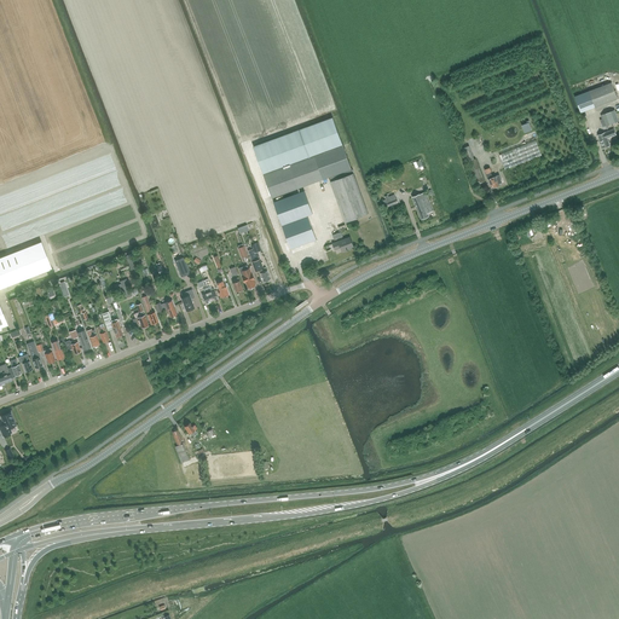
[(580,113),(618,98),(612,82),(574,97),(580,113)]
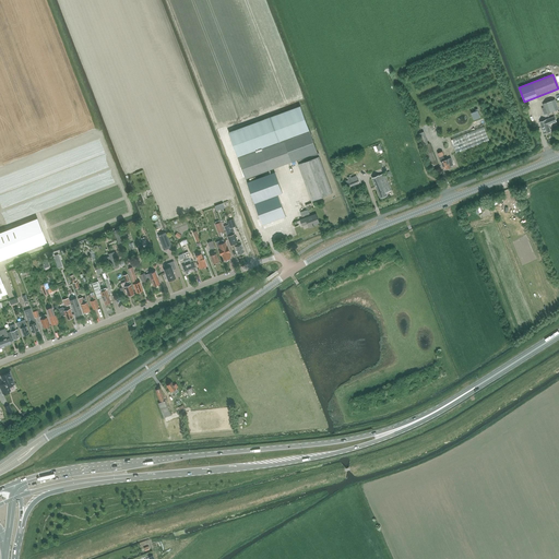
[(544,104),(543,104),(544,107),(545,107),(547,114),(558,109),(556,99),(549,102),(544,104)]
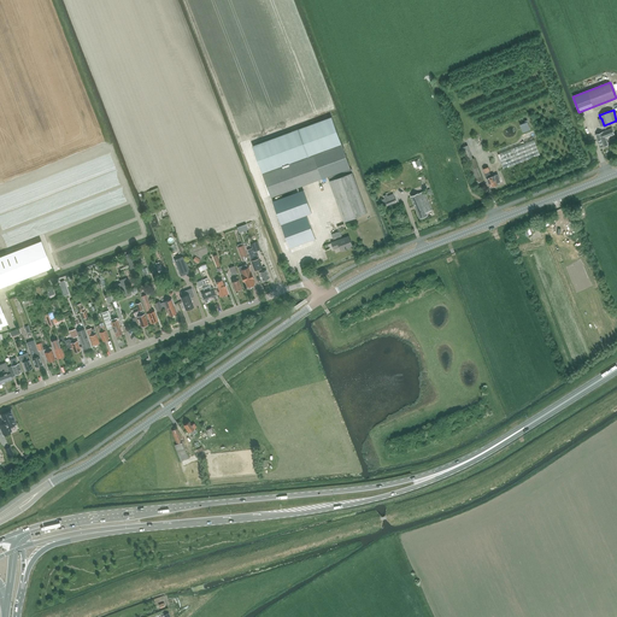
[(271,197),(318,180),(351,169),(331,117),(252,146),(271,197)]
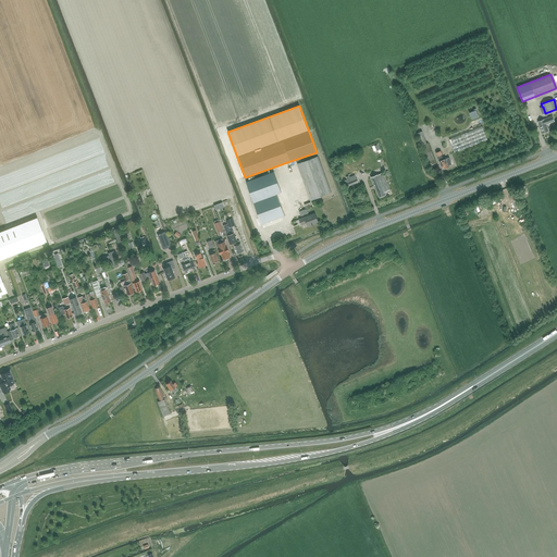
[(543,134),(548,132),(546,124),(555,121),(553,115),(537,122),(543,134)]
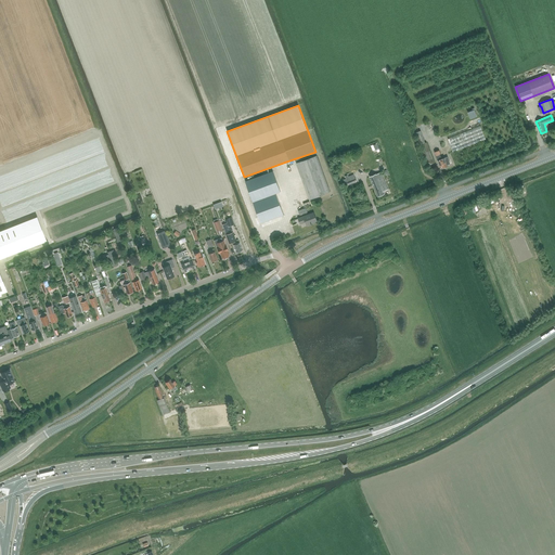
[(448,139),(453,152),(486,139),(480,126),(448,139)]
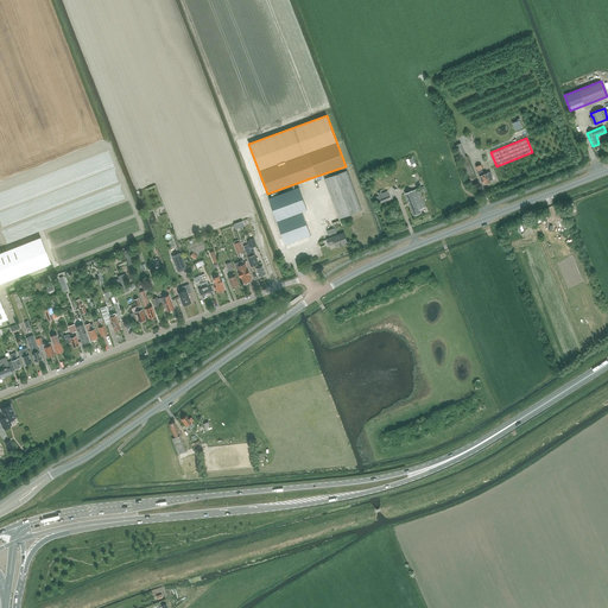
[(476,177),(467,156),(458,158),(468,181),(476,177)]
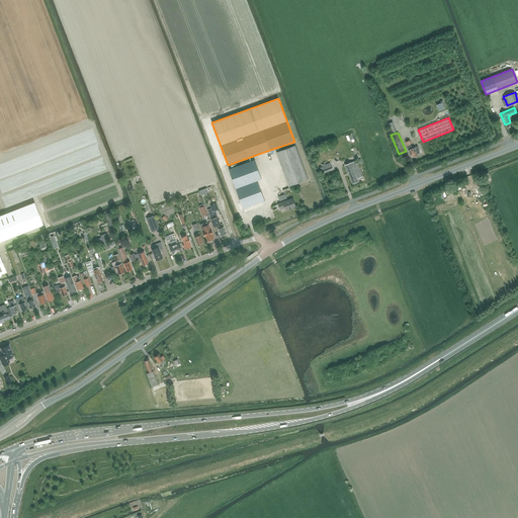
[(410,141),(406,142),(407,146),(411,157),(413,156),(414,157),(418,155),(417,154),(420,153),(417,147),(412,149),(411,144),(410,141)]
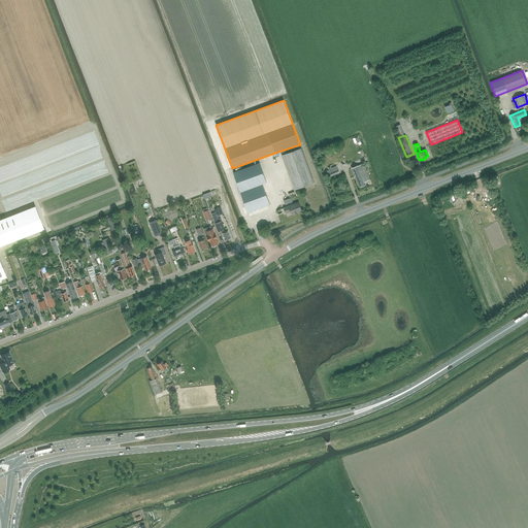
[(301,144),(282,152),(283,155),(282,155),(294,190),(315,183),(301,147),(302,147),(301,144)]
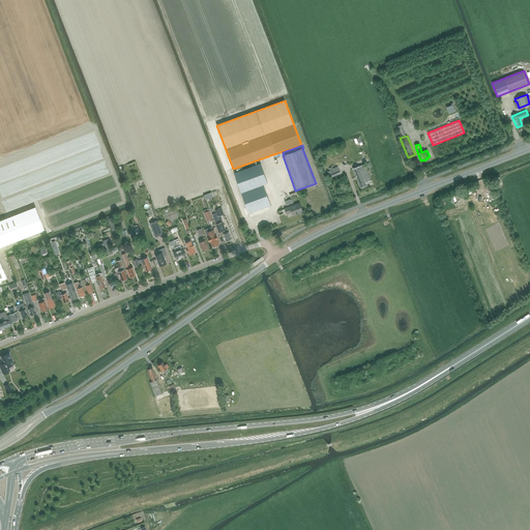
[(261,164),(234,173),(241,193),(264,184),(267,182),(261,164)]
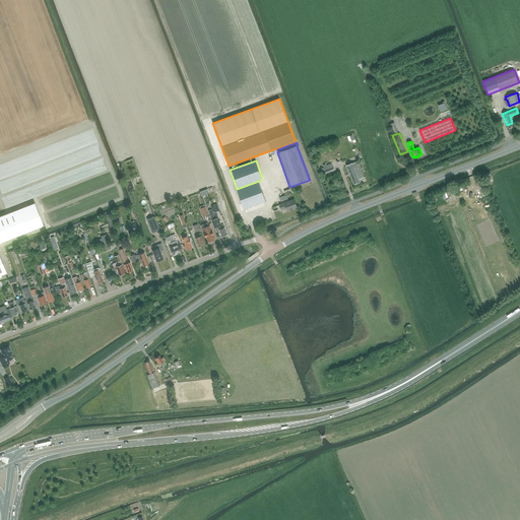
[(352,163),(346,166),(353,184),(361,182),(360,179),(364,178),(356,161),(352,164),(352,163)]
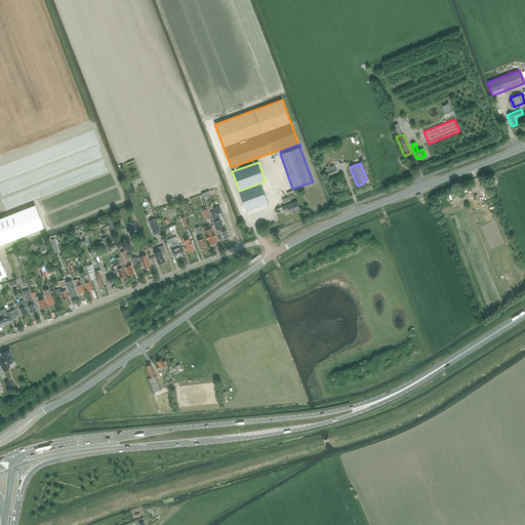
[(329,166),(326,167),(328,171),(330,174),(337,171),(335,168),(334,165),(329,167),(329,166)]
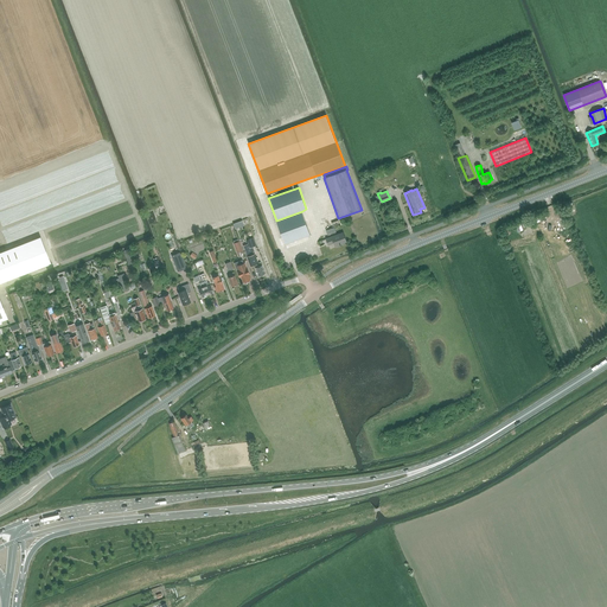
[(302,211),(276,221),(285,243),(311,235),(302,211)]
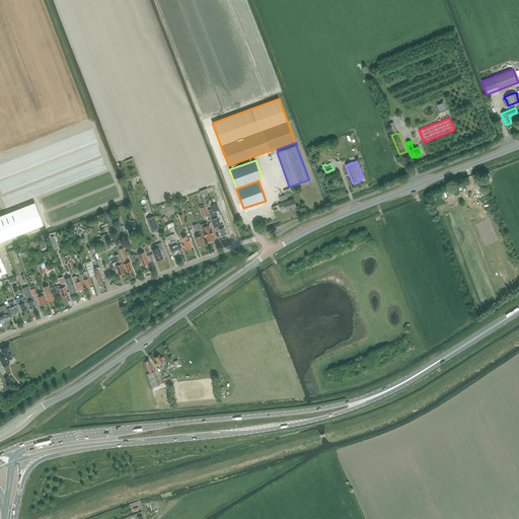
[(292,209),(297,207),(294,199),(279,205),(281,210),(286,208),(287,212),(292,210),(292,209)]
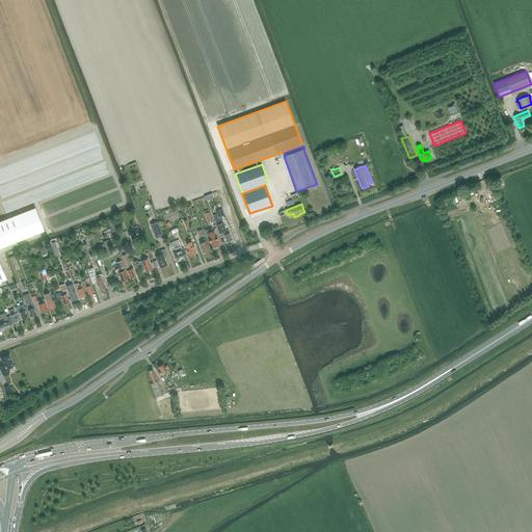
[(0,282),(6,280),(0,263),(0,247),(28,237),(29,237),(45,231),(36,208),(20,214),(8,218),(0,220),(0,282)]
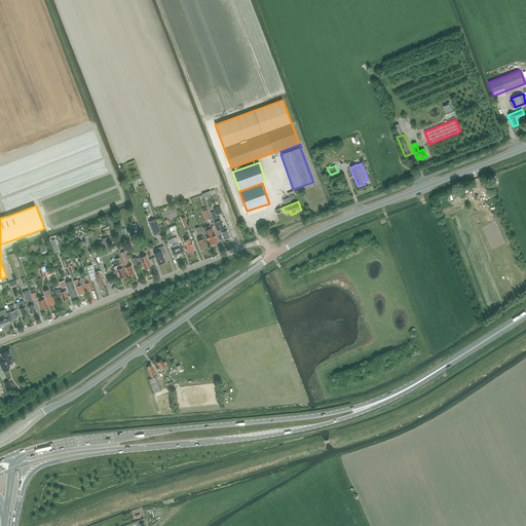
[(207,209),(207,208),(202,209),(202,211),(205,219),(211,217),(208,209),(207,209)]
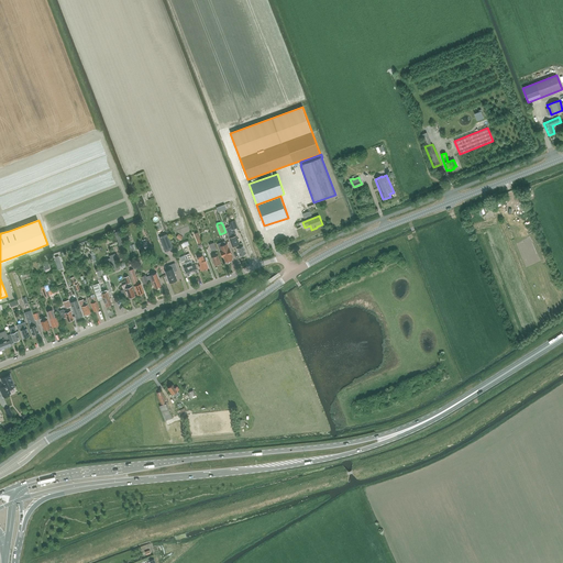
[(167,234),(159,238),(165,252),(173,249),(167,234)]
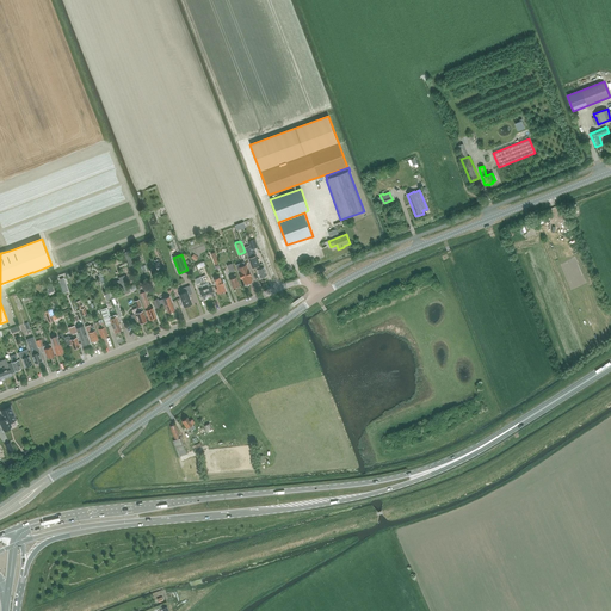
[(260,265),(257,257),(248,259),(252,269),(255,267),(260,265)]
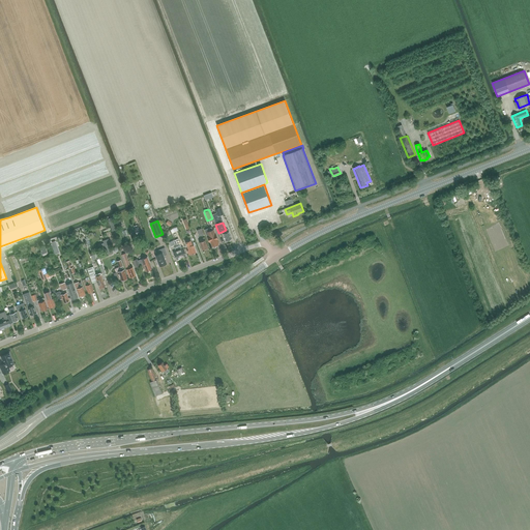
[(217,244),(216,240),(217,239),(213,230),(212,230),(211,227),(204,229),(208,241),(210,241),(212,246),(213,245),(213,246),(217,245),(217,244)]
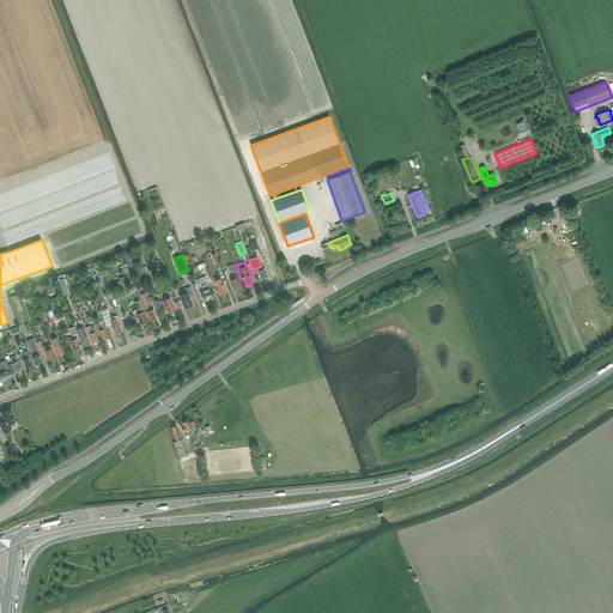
[(261,266),(256,268),(261,279),(267,277),(262,265),(261,266)]
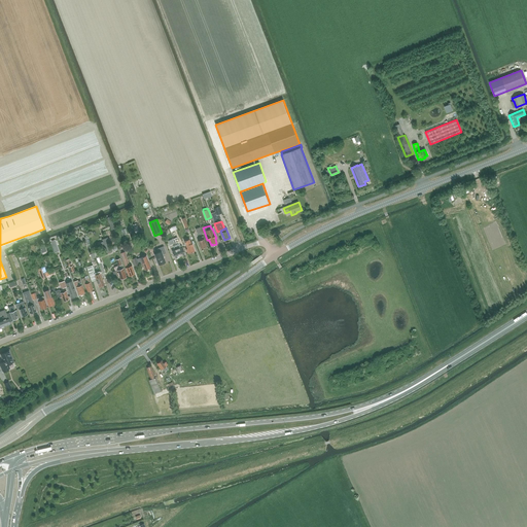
[(201,249),(207,246),(203,237),(199,238),(200,240),(198,241),(201,249)]
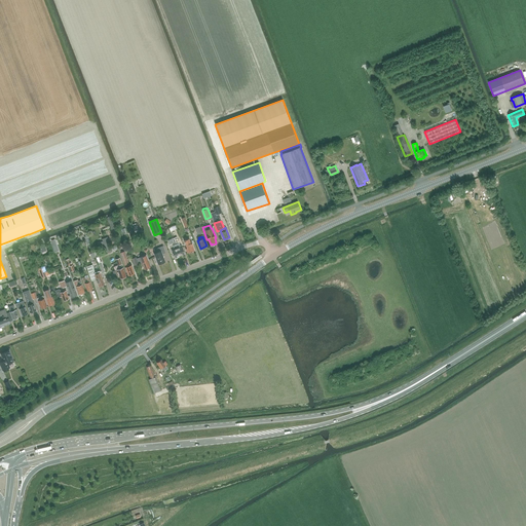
[(191,243),(189,238),(185,240),(188,249),(186,249),(187,253),(194,251),(191,242),(191,243)]
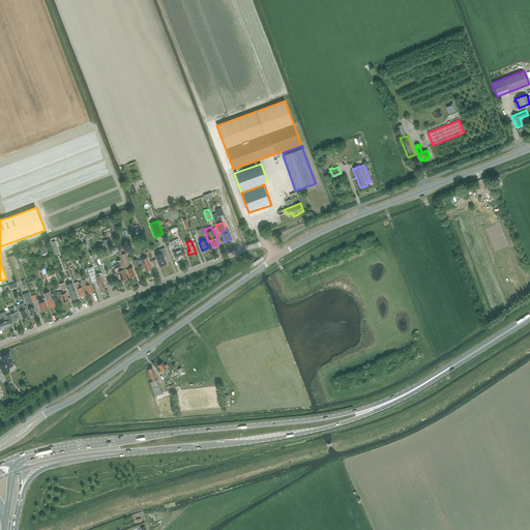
[(59,253),(55,241),(51,242),(55,254),(59,253)]
